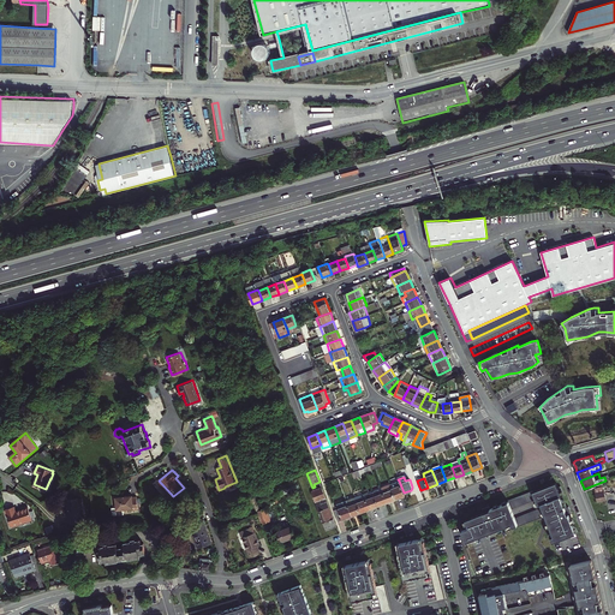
[(404,493),(399,481),(390,484),(396,499),(405,495),(404,493)]
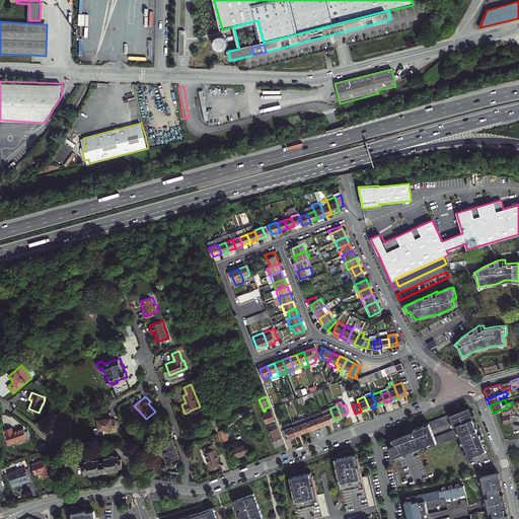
[(326,424),(335,421),(329,409),(321,411),(326,424)]
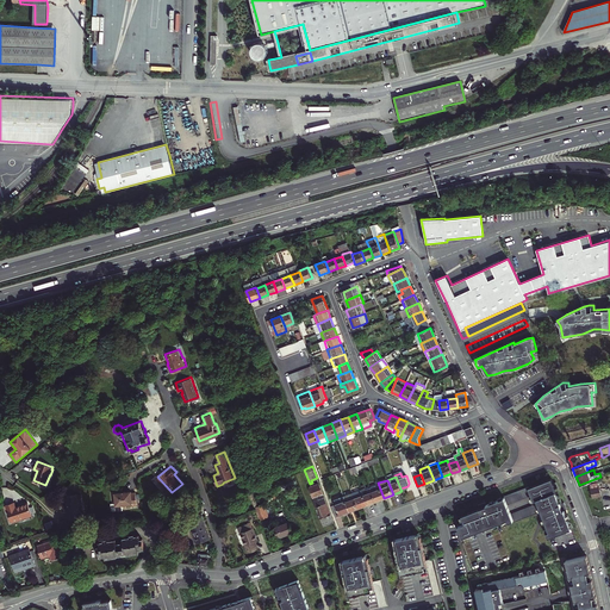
[(319,483),(309,487),(323,527),(334,522),(319,483)]
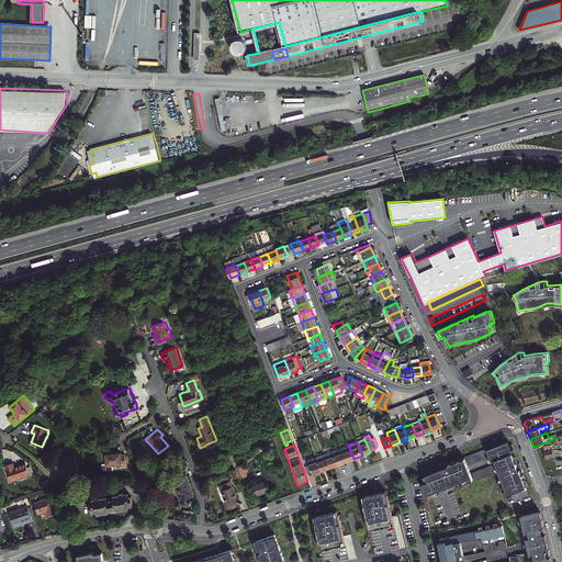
[(340,448),(346,462),(353,459),(348,445),(340,448)]
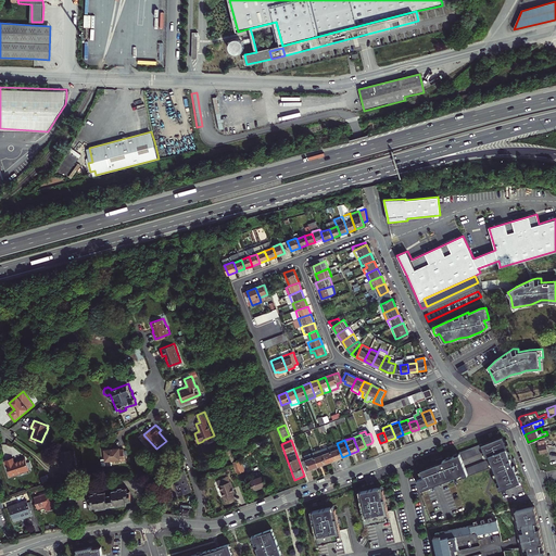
[(545,440),(538,442),(541,455),(548,453),(545,440)]
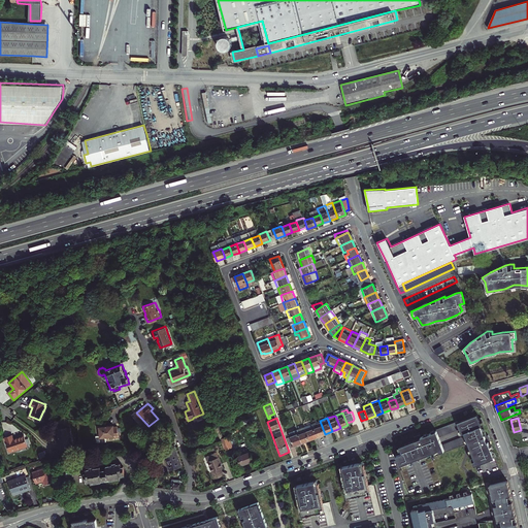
[(475,471),(495,463),(489,448),(492,447),(490,443),(489,440),(486,442),(482,432),(484,432),(483,431),(486,431),(483,423),(481,424),(479,420),(459,428),(459,427),(437,435),(437,436),(422,441),(421,439),(416,441),(417,444),(401,451),(403,458),(397,460),(402,472),(408,469),(407,467),(418,463),(419,465),(426,463),(431,461),(430,459),(436,457),(437,459),(446,456),(446,458),(467,450),(471,460),(473,459),(474,463),(472,464),(474,467),(475,471)]
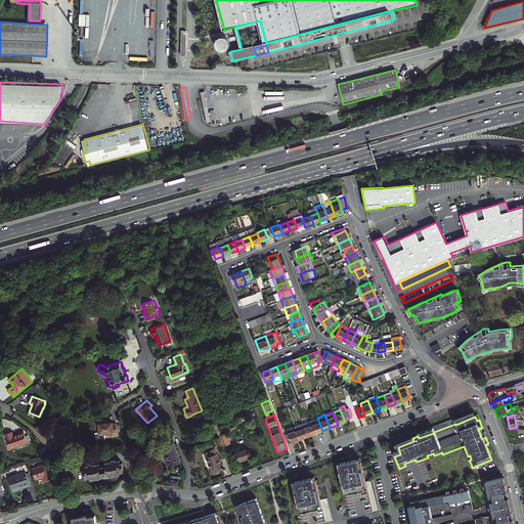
[(315,433),(322,431),(317,418),(310,421),(315,433)]
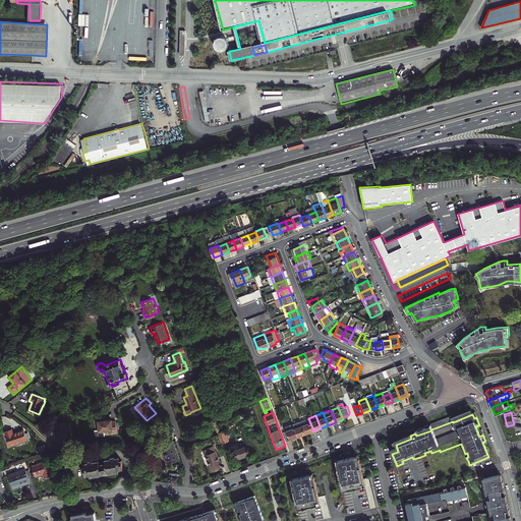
[(306,433),(313,430),(308,418),(301,421),(306,433)]
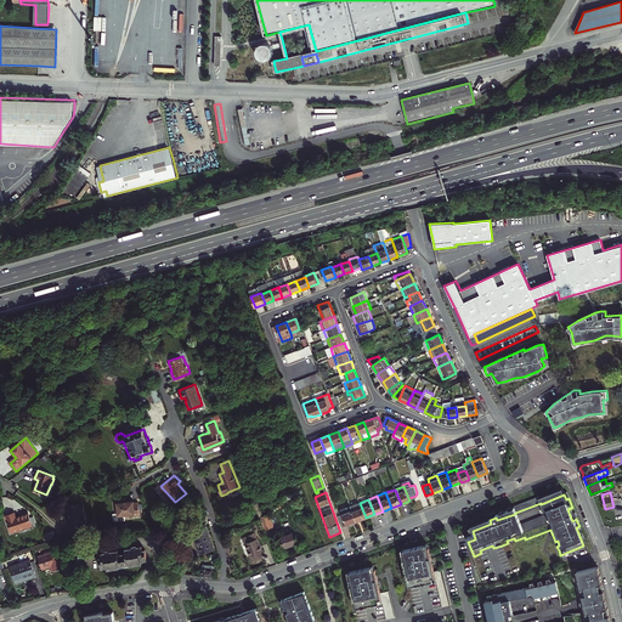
[(135,501),(118,503),(119,515),(136,514),(136,515),(141,515),(140,502),(135,502),(135,501)]
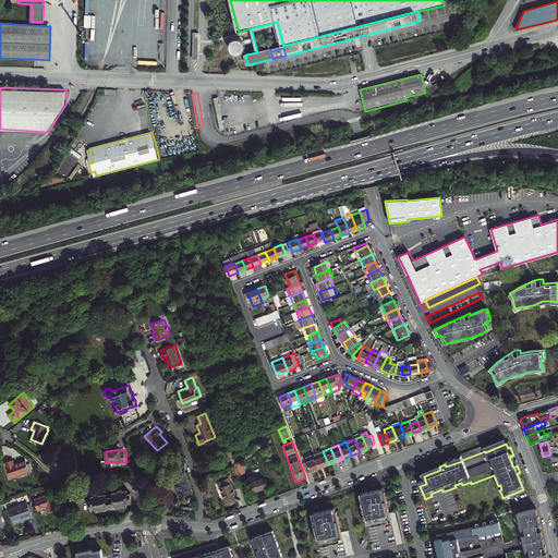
[(76,451),(62,453),(63,464),(64,464),(64,468),(62,468),(63,474),(70,474),(70,472),(75,472),(74,459),(77,458),(76,451)]
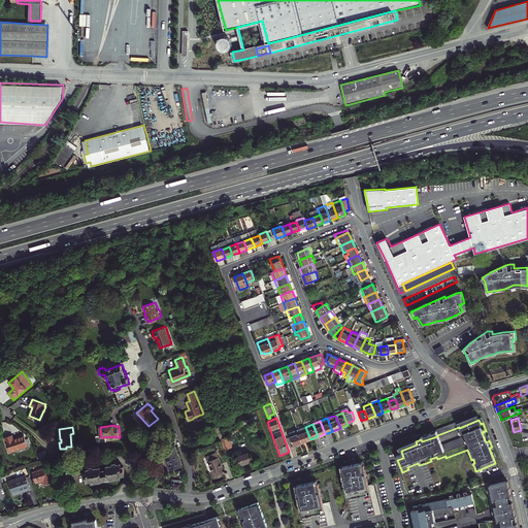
[(303,442),(310,439),(305,427),(298,430),(303,442)]
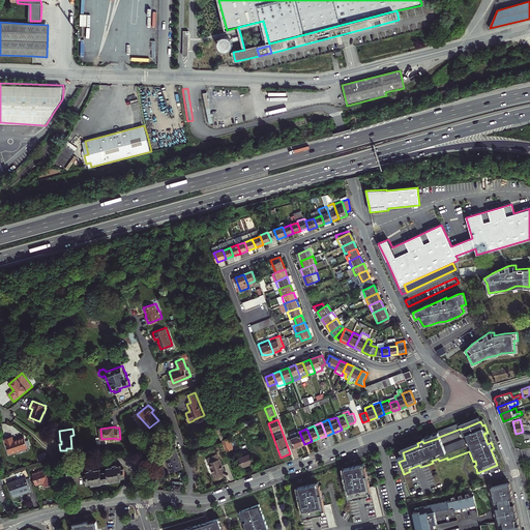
[(288,440),(292,448),(304,444),(299,432),(291,435),(292,438),(288,439),(288,440)]
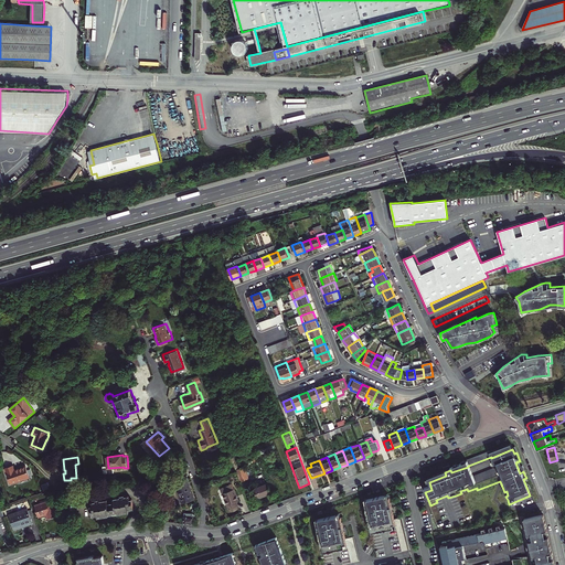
[(14,466),(7,469),(12,484),(31,479),(27,467),(16,470),(14,466)]
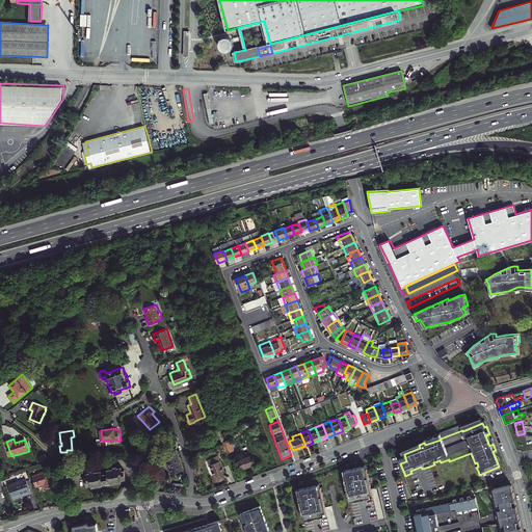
[(230,440),(223,442),(228,453),(234,451),(230,440)]
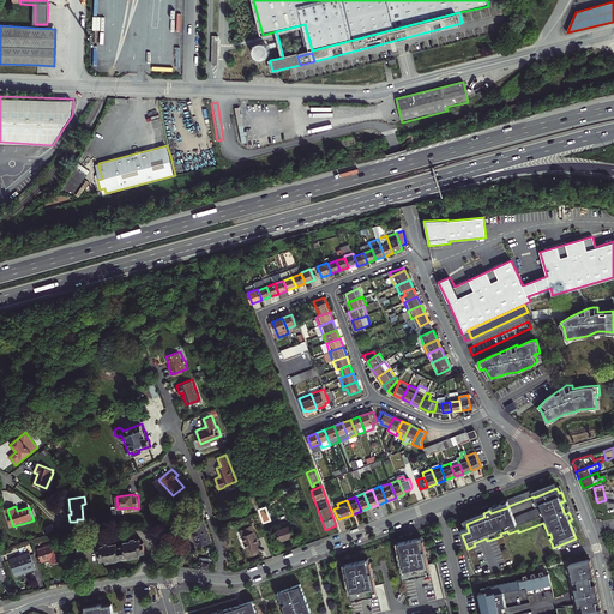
[(187,533),(194,530),(200,546),(211,541),(203,519),(185,527),(187,533)]
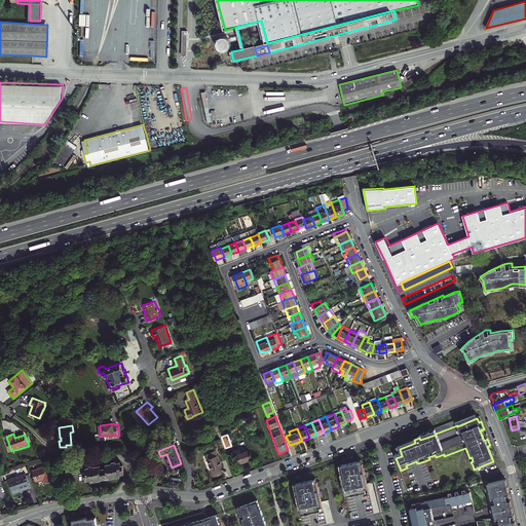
[(239,463),(253,459),(249,450),(236,454),(239,463)]
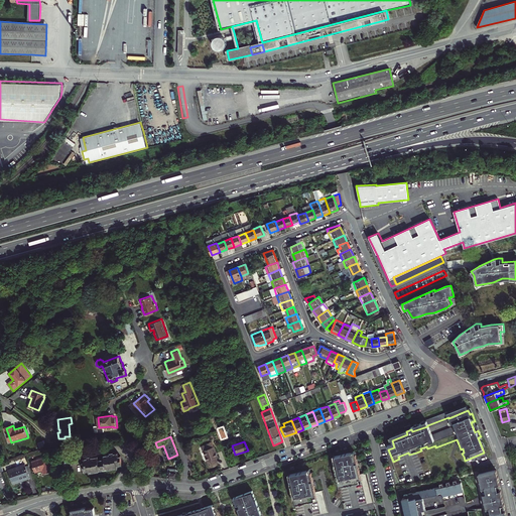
[(213,442),(203,445),(211,468),(219,465),(217,458),(218,458),(213,442)]
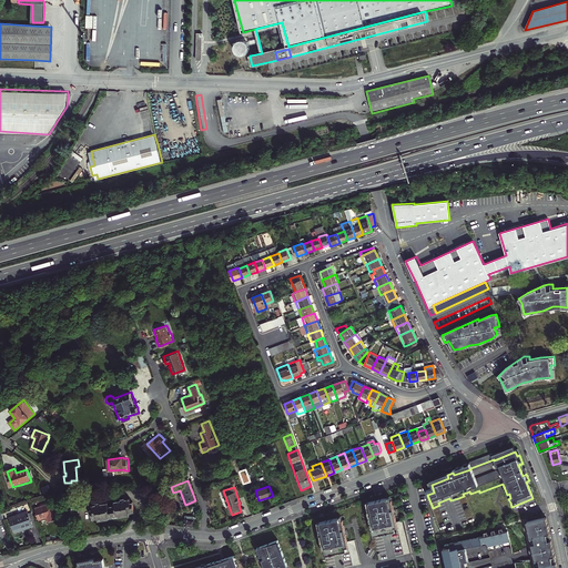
[(108,500),(101,501),(100,500),(95,500),(97,501),(92,503),(93,507),(90,507),(92,517),(97,516),(98,519),(109,517),(109,516),(118,514),(118,516),(129,514),(129,511),(134,510),(132,500),(130,501),(129,497),(125,497),(125,496),(121,497),(121,498),(113,499),(114,504),(108,505),(108,500)]
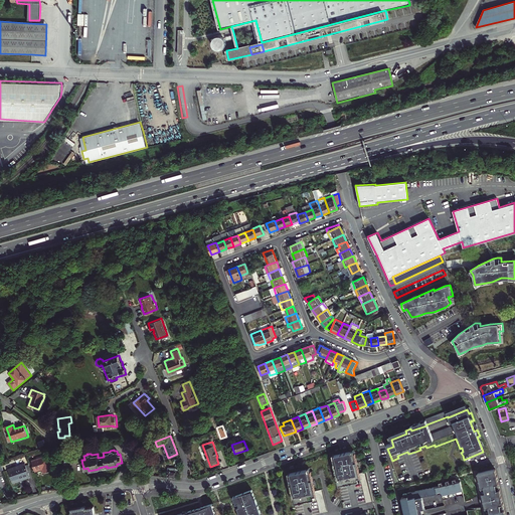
[(332,459),(338,486),(360,481),(354,455),(352,455),(351,452),(334,456),(335,459),(332,459)]
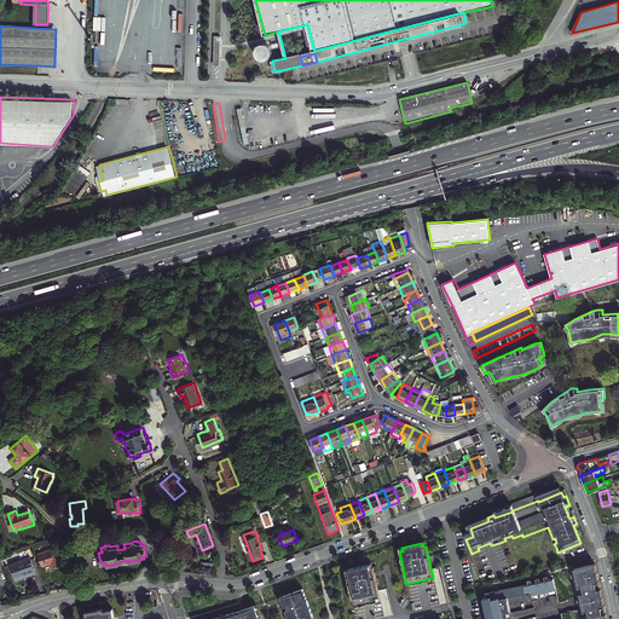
[(58,548),(39,555),(44,567),(52,565),(55,568),(64,565),(58,548)]
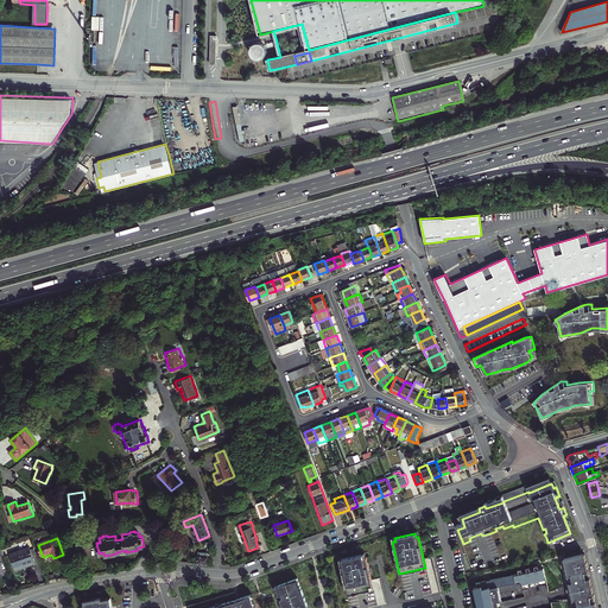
[(210,555),(211,546),(214,545),(211,540),(204,543),(206,549),(209,548),(209,550),(198,550),(198,562),(208,563),(209,555),(210,555)]
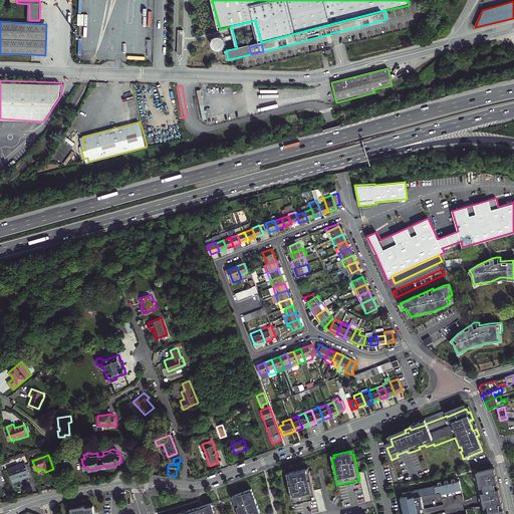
[(25,461),(9,468),(14,481),(20,478),(19,476),(29,472),(25,461)]
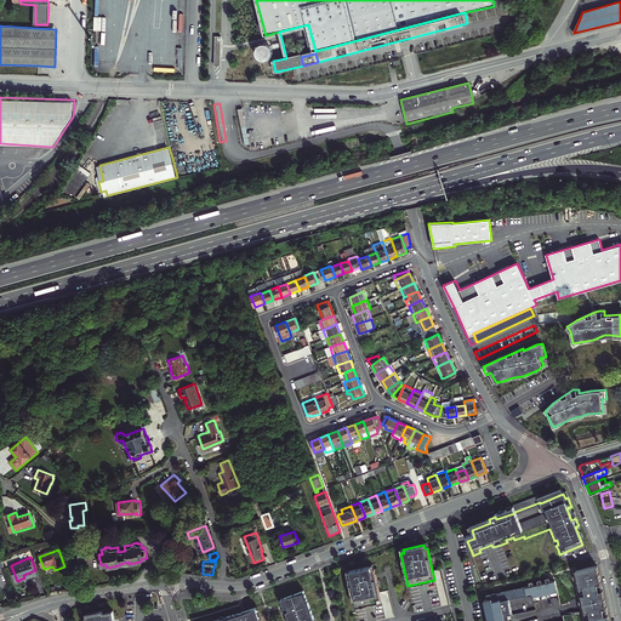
[(370,567),(349,571),(349,575),(347,576),(354,608),(381,602),(374,569),(371,570),(370,567)]
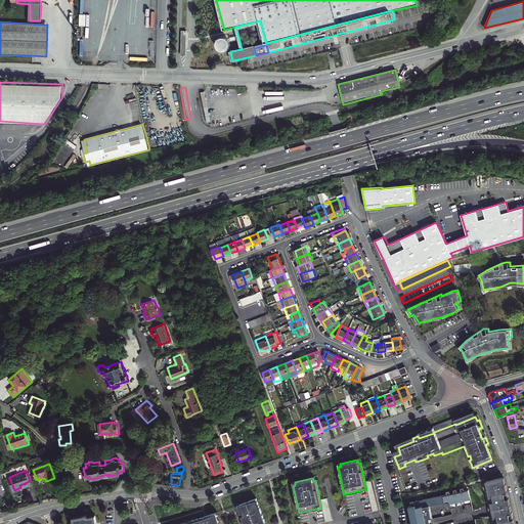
[(513,523),(504,478),(485,482),(494,523),(513,523)]
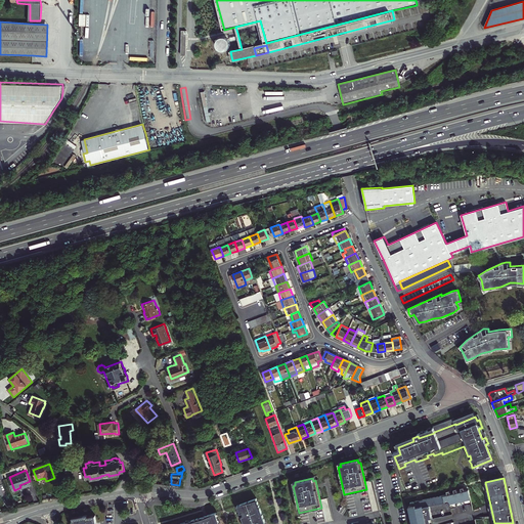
[(471,505),(468,490),(464,491),(464,489),(463,489),(463,488),(460,488),(461,492),(457,492),(456,490),(455,489),(452,490),(453,493),(450,494),(449,492),(449,491),(446,491),(446,495),(409,504),(410,507),(408,507),(411,523),(432,523),(429,507),(448,501),(450,510),(471,505)]
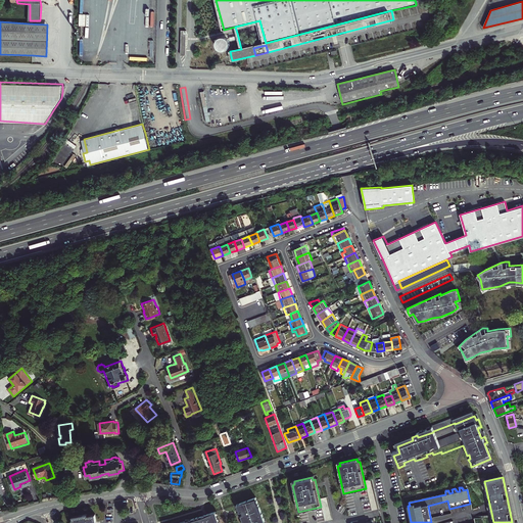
[(241,516),(243,522),(265,522),(255,496),(236,505),(239,512),(236,513),(238,517),(241,516)]
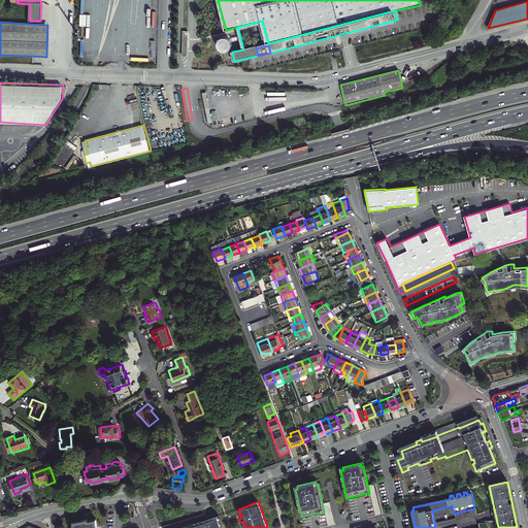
[(202,522),(182,527),(221,527),(218,517),(206,521),(205,518),(201,519),(202,522)]
